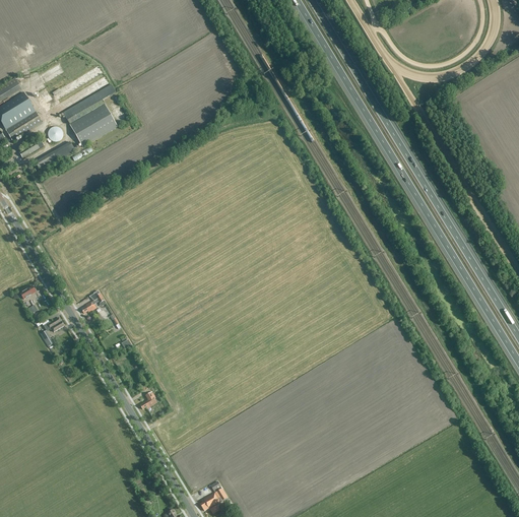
[(10,42),(18,59),(27,55),(19,38),(10,42)]
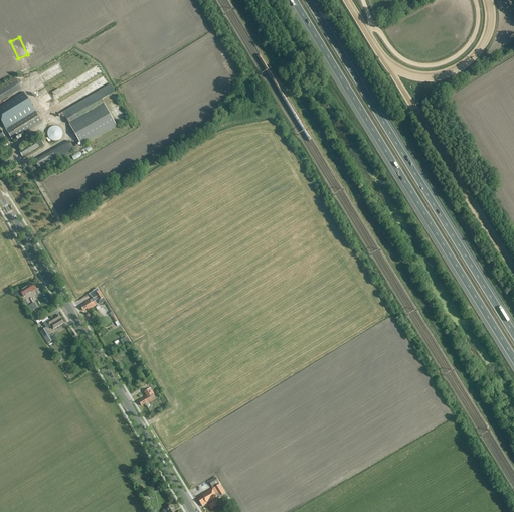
[(34,80),(44,80),(43,72),(34,73),(34,80)]
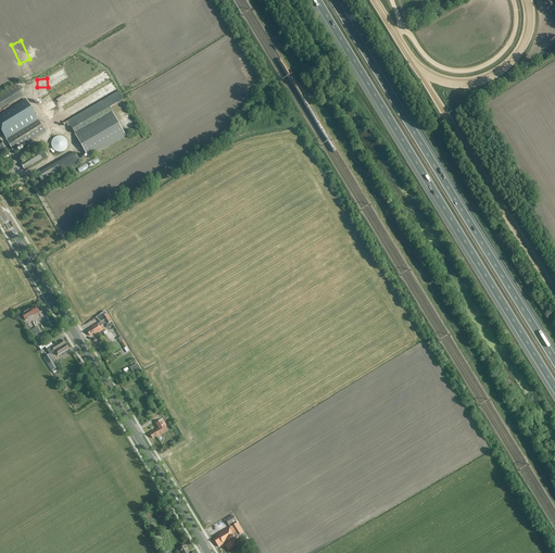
[(100,96),(120,86),(116,79),(97,89),(100,96)]
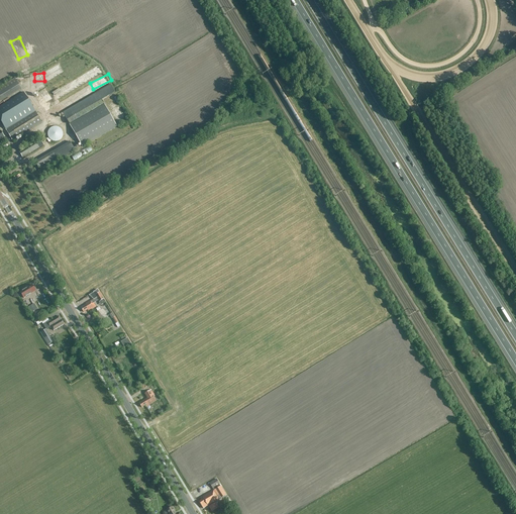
[(0,97),(20,85),(14,76),(0,83),(0,97)]
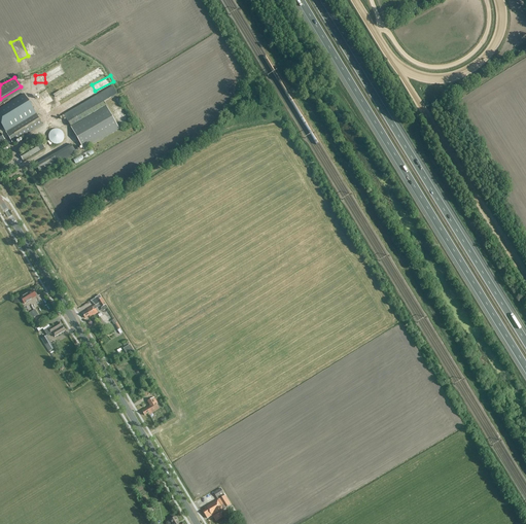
[(62,112),(68,124),(104,104),(102,100),(115,93),(110,84),(62,112)]
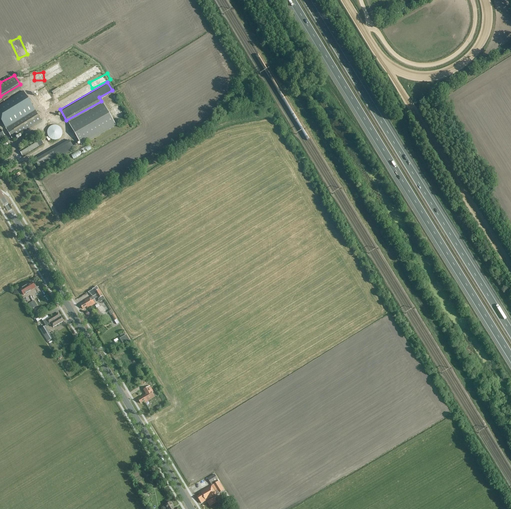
[(63,83),(56,86),(60,94),(70,89),(67,85),(65,86),(63,83)]
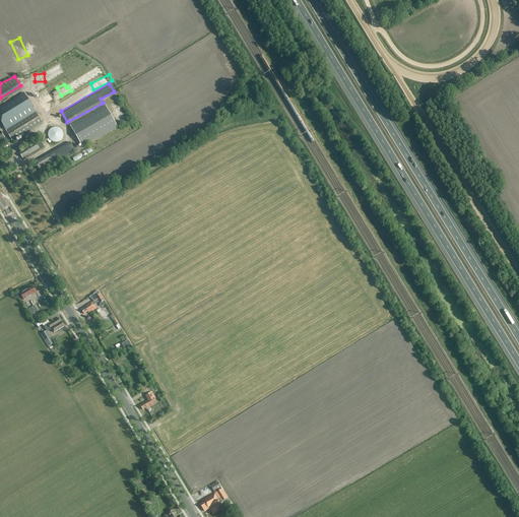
[(92,90),(89,86),(76,94),(78,99),(92,90)]
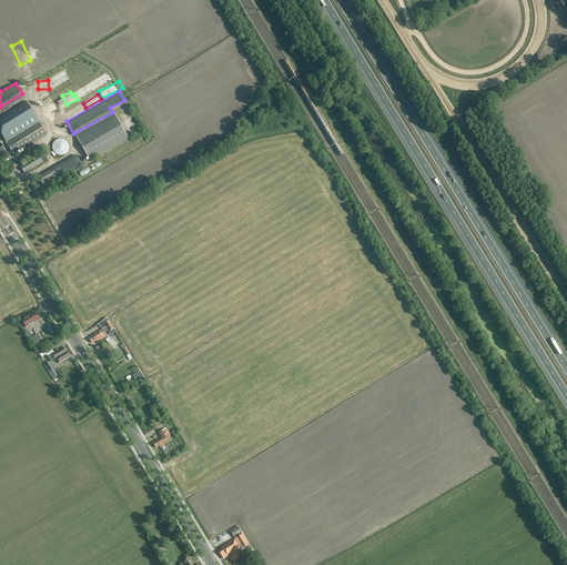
[(38,121),(39,121),(26,99),(0,113),(0,130),(12,151),(44,131),(38,121)]
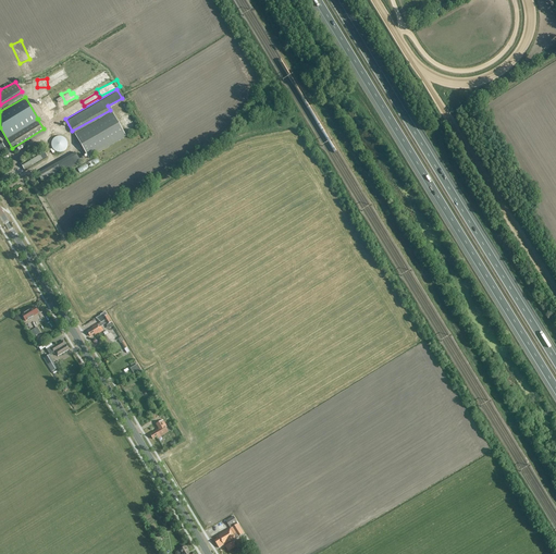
[(60,110),(64,106),(58,99),(53,103),(60,110)]
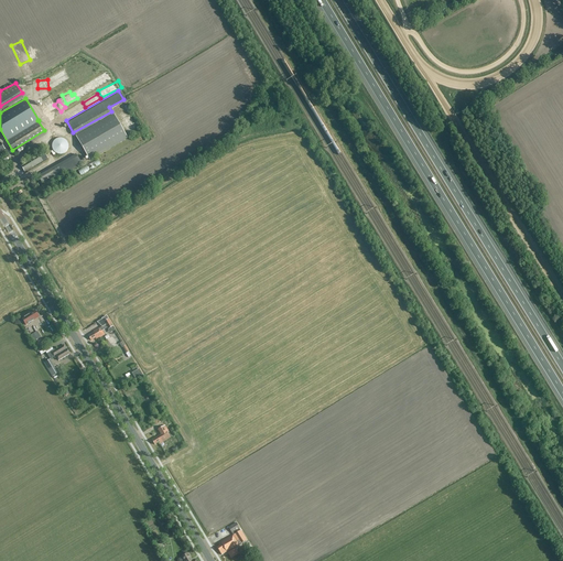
[(74,133),(87,157),(125,136),(111,112),(74,133)]
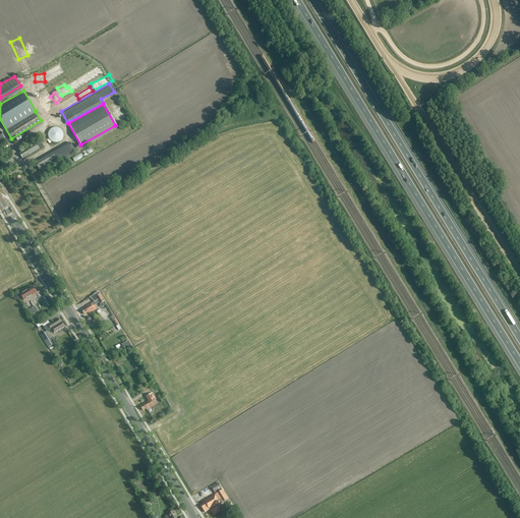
[(62,133),(62,132),(62,131),(61,130),(61,129),(60,129),(60,128),(59,127),(58,127),(58,126),(57,126),(56,126),(55,126),(53,126),(52,126),(51,127),(50,127),(50,128),(49,128),(49,129),(48,130),(48,131),(48,132),(48,133),(48,134),(48,135),(48,136),(49,136),(49,137),(50,138),(51,138),(51,139),(52,139),(53,139),(53,140),(54,140),(55,140),(56,140),(57,139),(58,139),(59,138),(60,138),(60,137),(61,136),(61,135),(62,134),(62,133)]
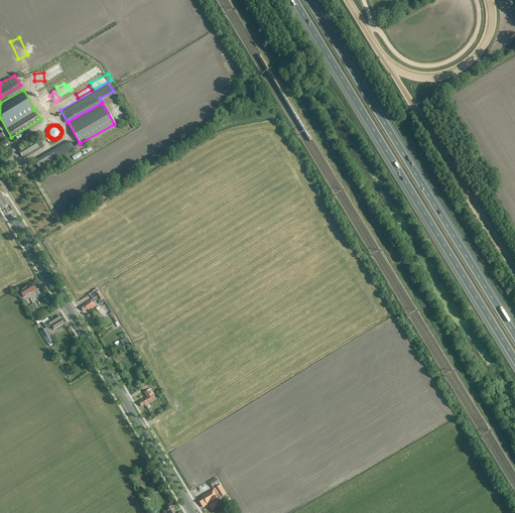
[(21,155),(38,145),(43,142),(39,136),(34,138),(18,148),(21,155)]
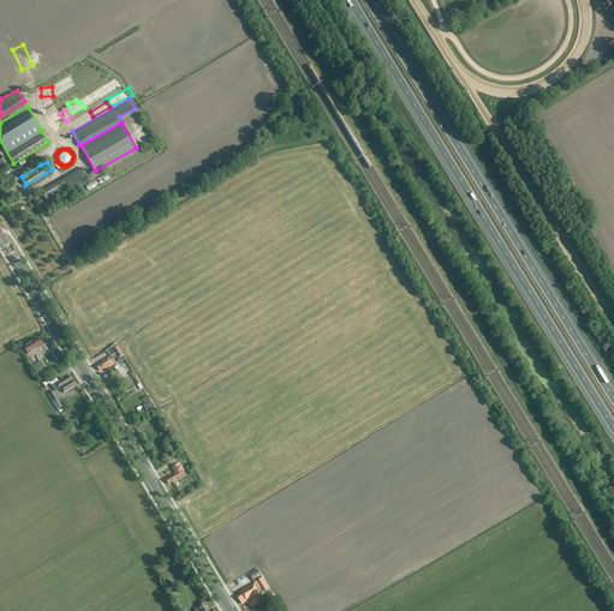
[(87,175),(81,165),(40,190),(46,201),(87,175)]
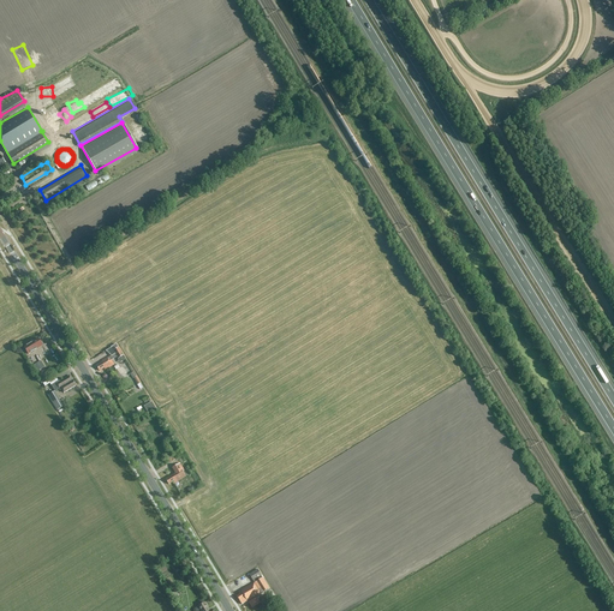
[(93,184),(114,174),(112,168),(90,179),(93,184)]
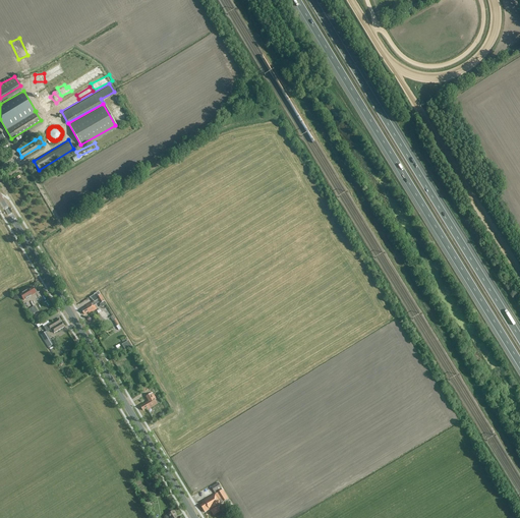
[(24,289),(19,292),(22,298),(27,295),(36,290),(32,284),(24,289)]
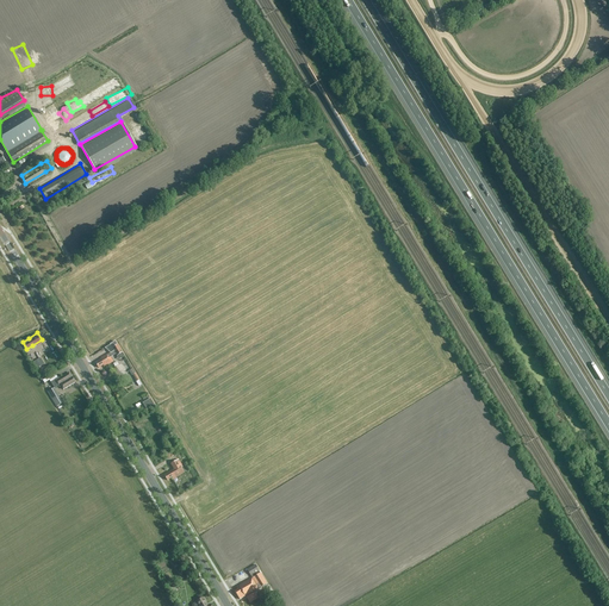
[(122,349),(117,342),(111,345),(116,353),(122,349)]
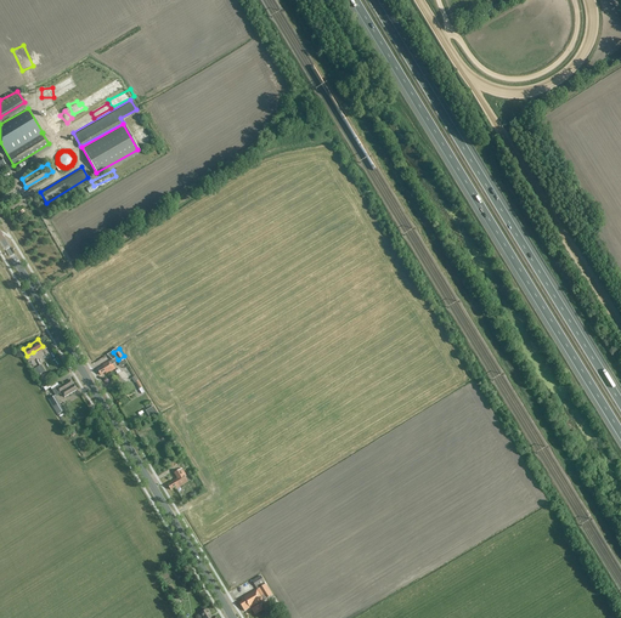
[(96,367),(100,373),(105,369),(106,372),(114,366),(112,362),(113,361),(112,357),(107,359),(103,362),(105,363),(96,367)]
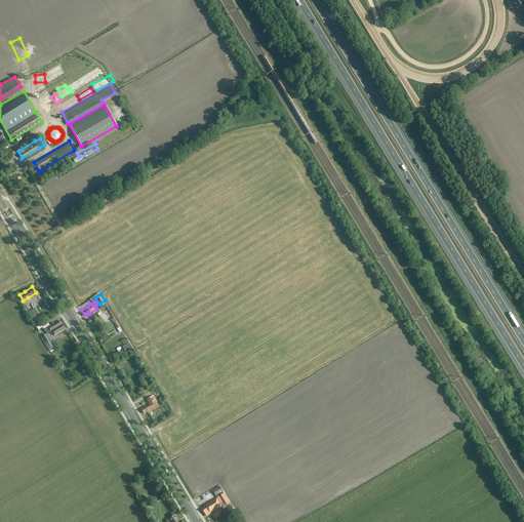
[(30,308),(27,310),(30,315),(34,313),(37,311),(34,306),(31,308),(30,308)]
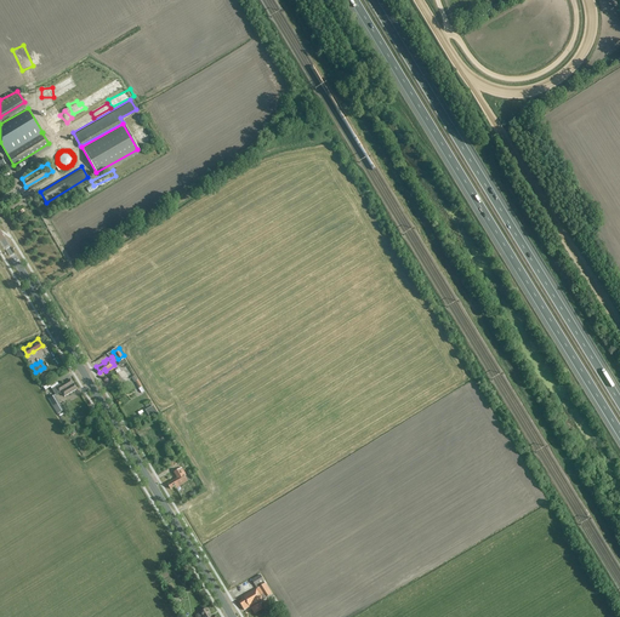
[(134,372),(130,375),(134,378),(137,386),(138,384),(140,384),(138,382),(136,377),(134,372)]
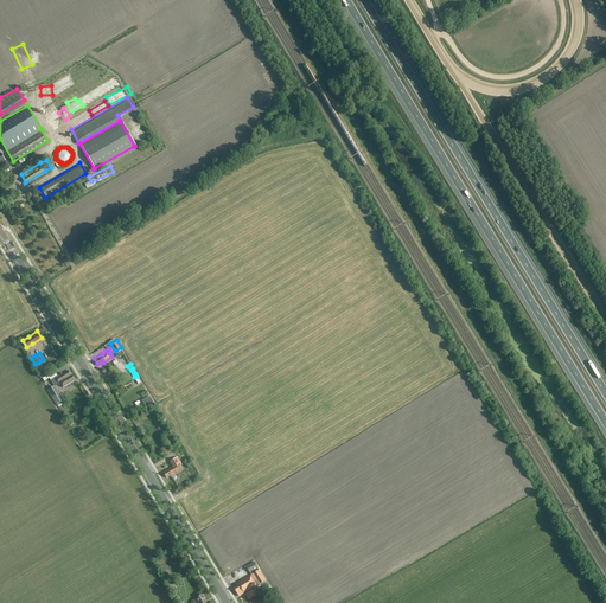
[(58,383),(59,382),(61,384),(74,377),(70,371),(70,372),(68,367),(58,372),(57,371),(49,376),(53,383),(57,382),(58,383)]
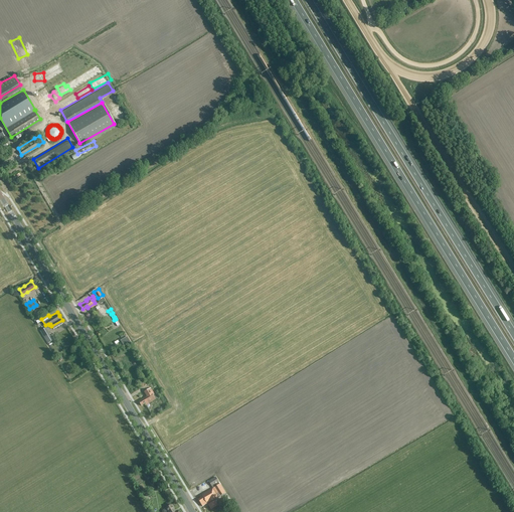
[(46,341),(47,341),(52,338),(45,325),(39,329),(46,341)]
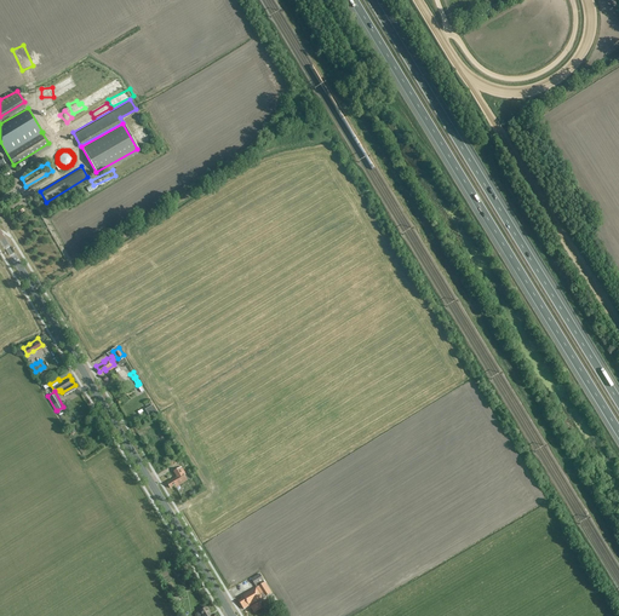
[(152,402),(144,407),(148,413),(155,408),(152,402)]
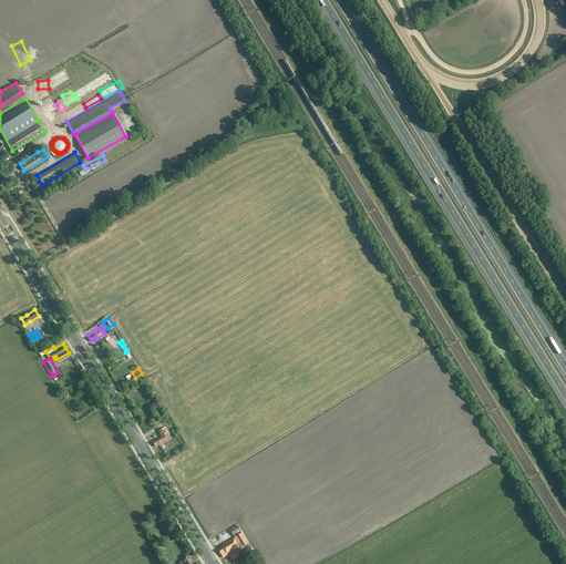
[(146,403),(153,409),(156,404),(148,400),(146,403)]
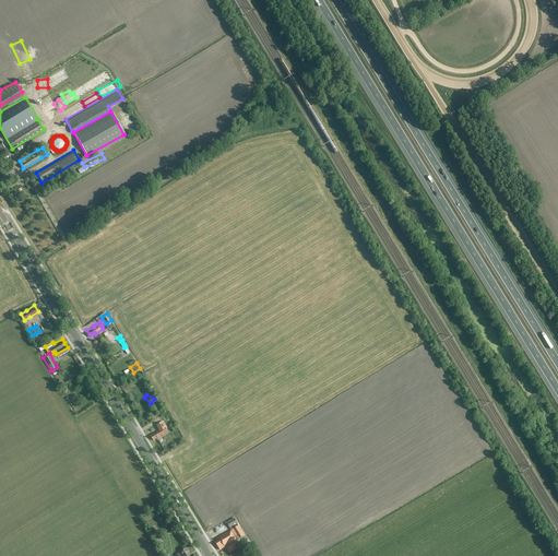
[(168,430),(165,425),(166,425),(163,420),(156,424),(158,428),(150,434),(152,438),(155,436),(156,437),(168,430)]
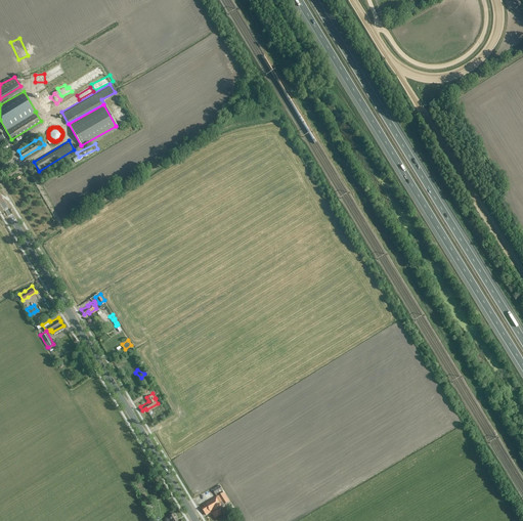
[(216,494),(221,504),(228,498),(223,490),(222,490),(218,483),(211,487),(216,494)]
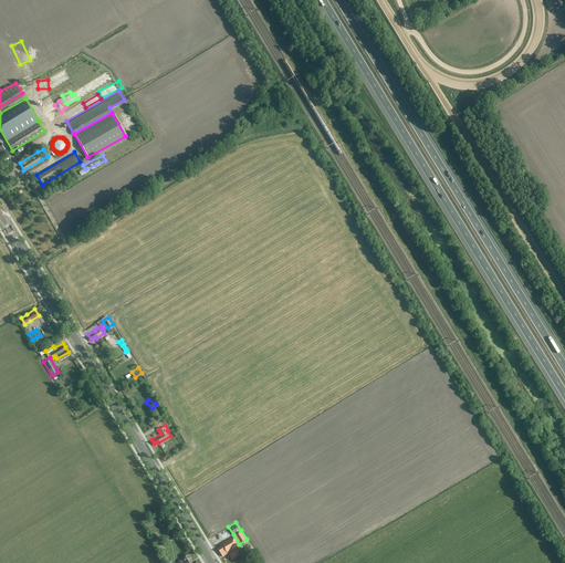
[(221,554),(239,544),(233,534),(223,540),(225,541),(221,543),(217,546),(221,554)]
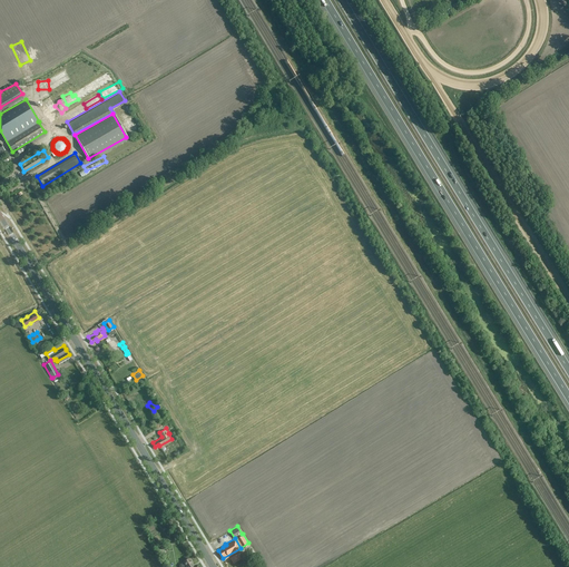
[(185,566),(197,566),(195,563),(193,565),(188,557),(183,560),(186,566),(185,566)]
